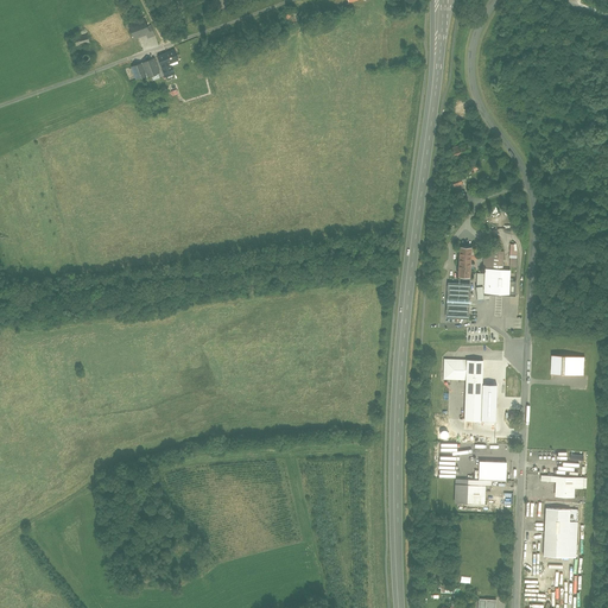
[(296,11),(284,16),(287,25),(299,21),(296,11)]
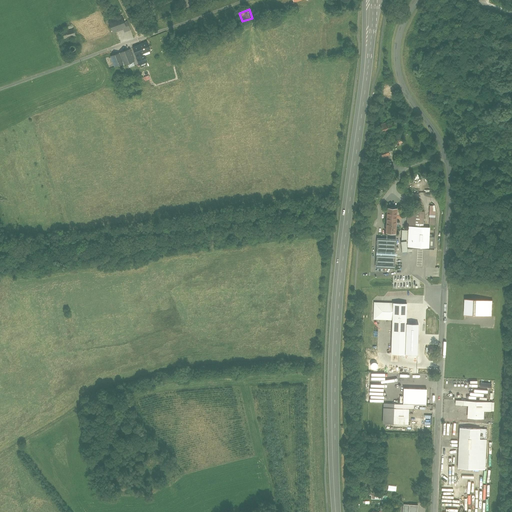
[(122,15),(108,21),(112,33),(123,29),(124,32),(130,29),(125,17),(123,18),(122,15)]
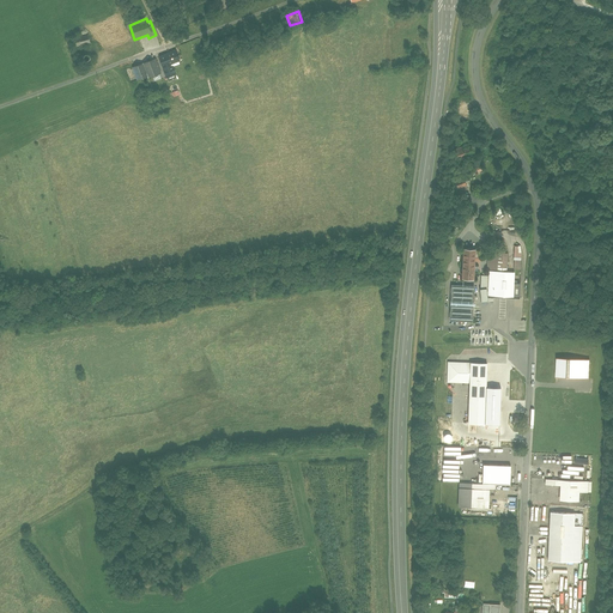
[(79,31),(73,32),(77,46),(90,43),(87,34),(80,35),(79,31)]
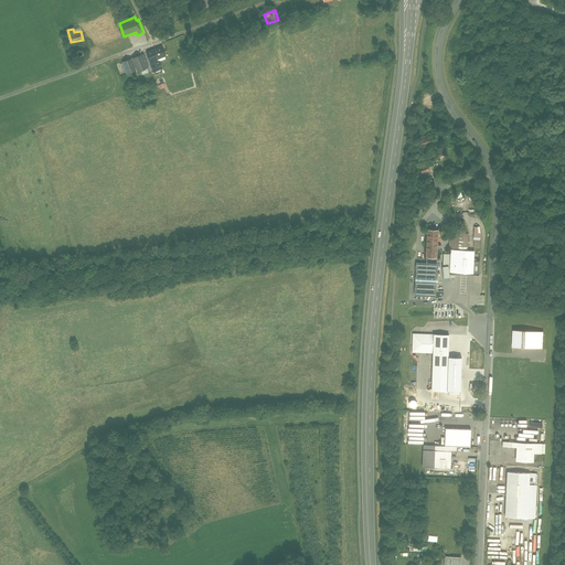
[(162,45),(146,52),(153,71),(162,67),(159,59),(167,55),(162,45)]
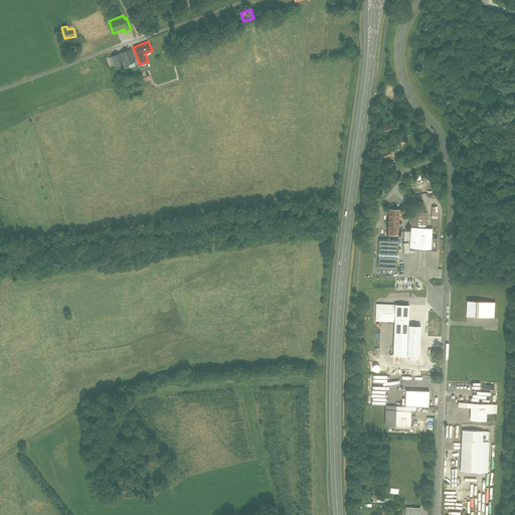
[(130,49),(112,56),(116,66),(124,62),(125,64),(134,60),(130,49)]
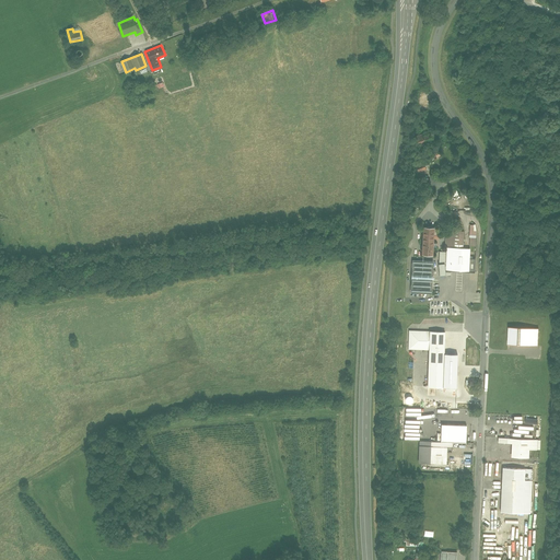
[(431,137),(417,142),(419,149),(433,143),(431,137)]
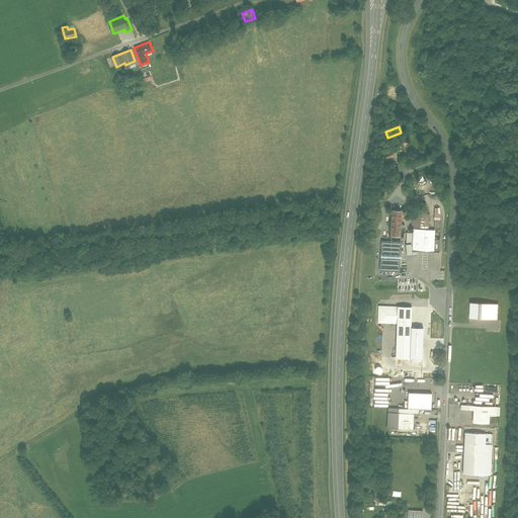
[(393,153),(385,156),(389,165),(396,162),(393,153)]
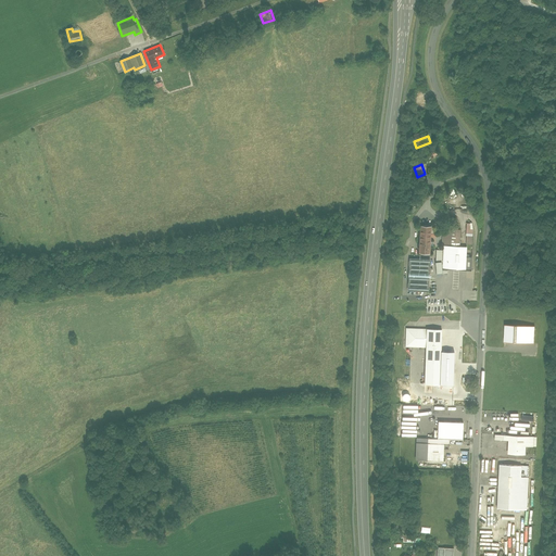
[(419,225),(418,253),(430,253),(431,226),(419,225)]
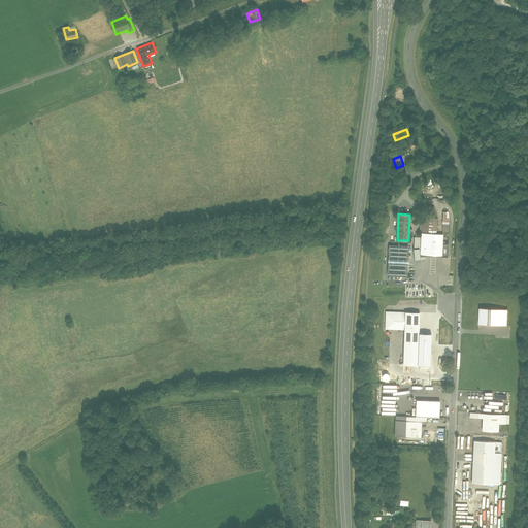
[(437,219),(421,218),(420,233),(422,233),(436,234),(437,219)]
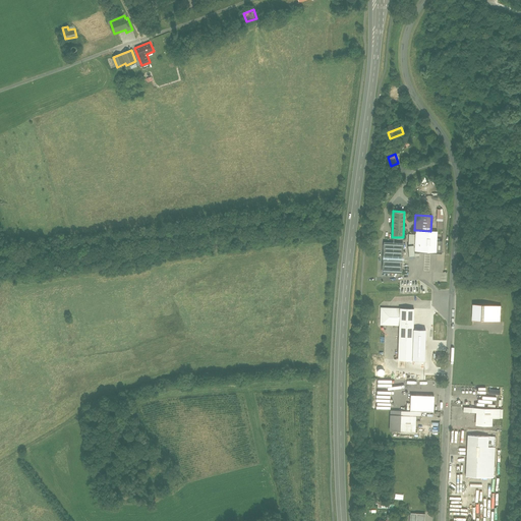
[(430,231),(416,230),(415,235),(415,245),(414,252),(442,253),(442,241),(438,240),(438,231),(430,231)]
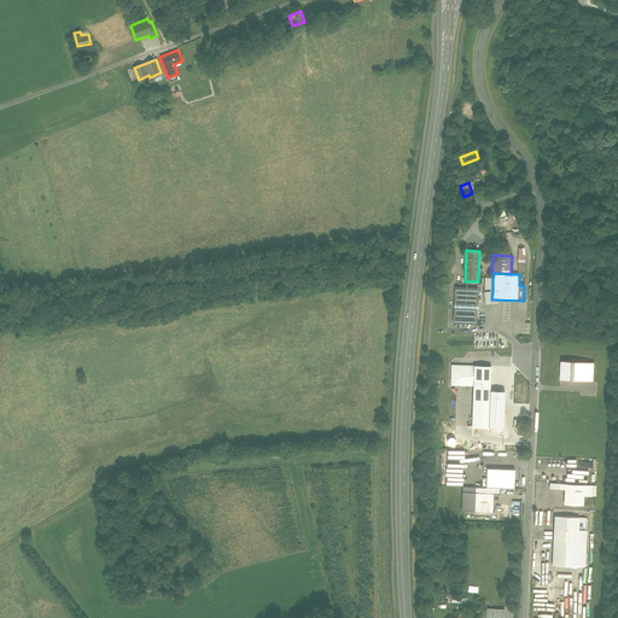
[(478,290),(455,287),(453,322),(476,324),(478,290)]
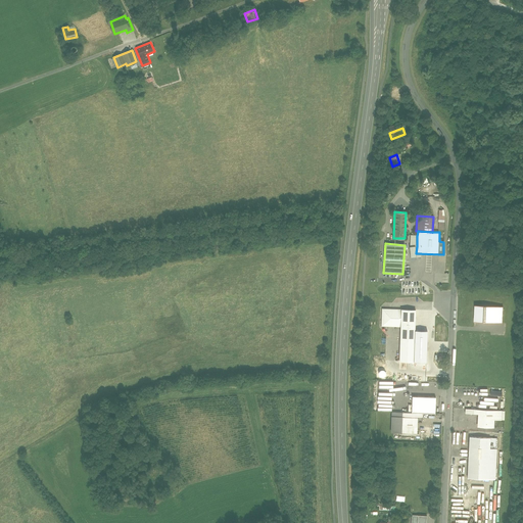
[(504,307),(475,305),(474,320),(503,322),(504,307)]
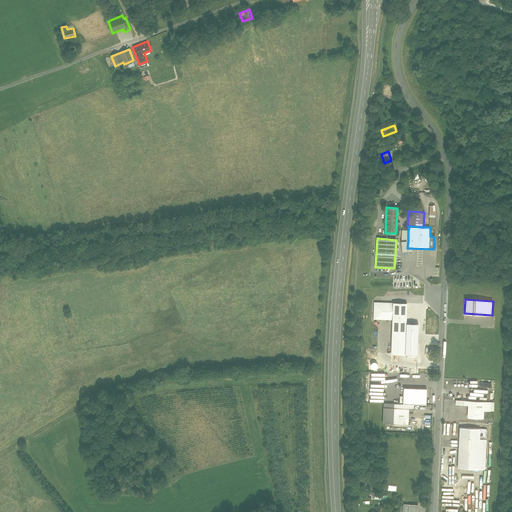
[(407,304),(373,303),(373,320),(391,321),(390,353),(405,354),(406,324),(407,304)]
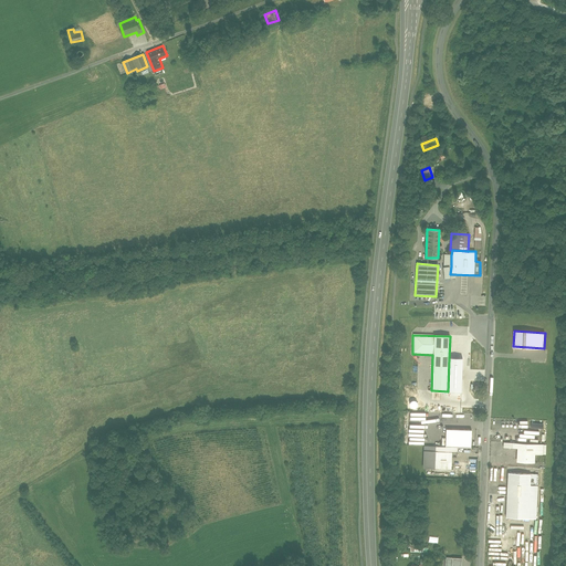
[(463,358),(449,358),(448,391),(462,391),(463,358)]
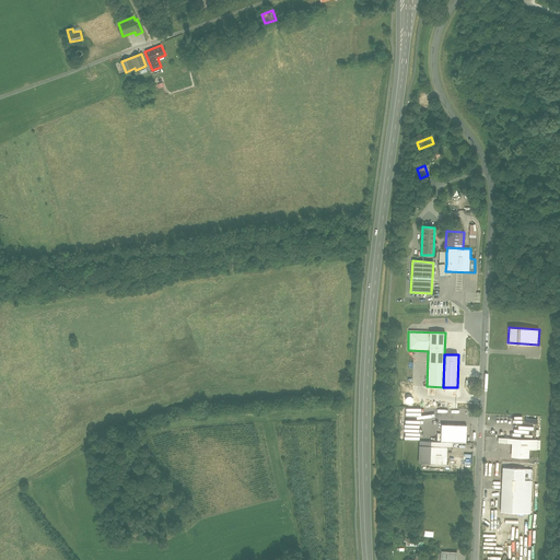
[(442,424),(441,442),(466,443),(466,426),(442,424)]
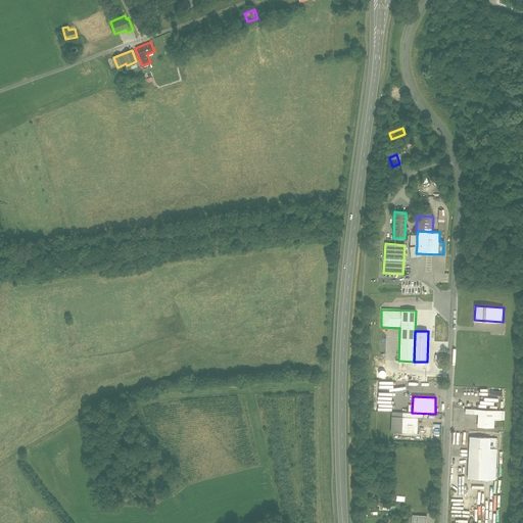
[(505,411),(465,410),(464,414),(477,415),(476,427),(493,428),(493,421),(505,421),(505,411)]
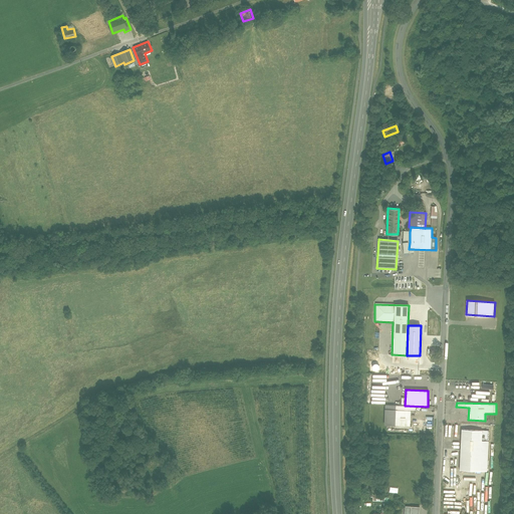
[(411,411),(384,410),(384,425),(410,426),(411,411)]
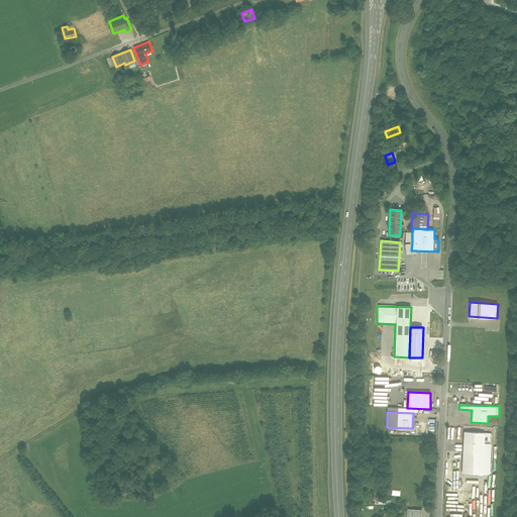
[(491,434),(462,432),(460,473),(489,475),(491,434)]
